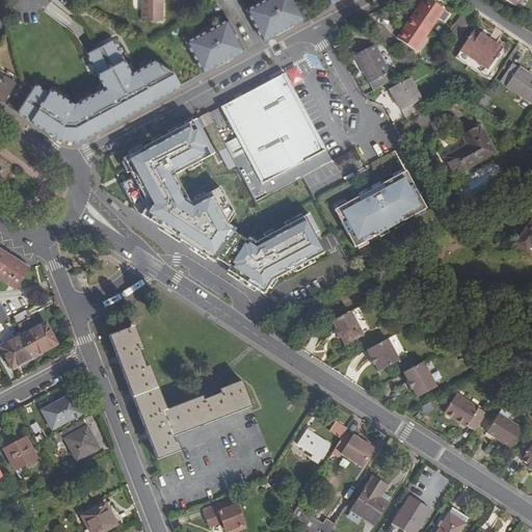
[(144,0),(144,22),(164,22),(164,0),(144,0)]
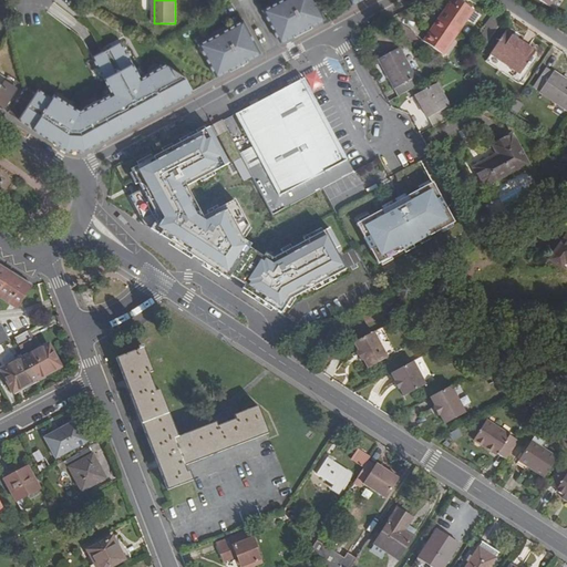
[(282,0),(265,9),(282,42),(296,34),(297,37),(313,27),(313,26),(327,18),(317,0),(282,0)]
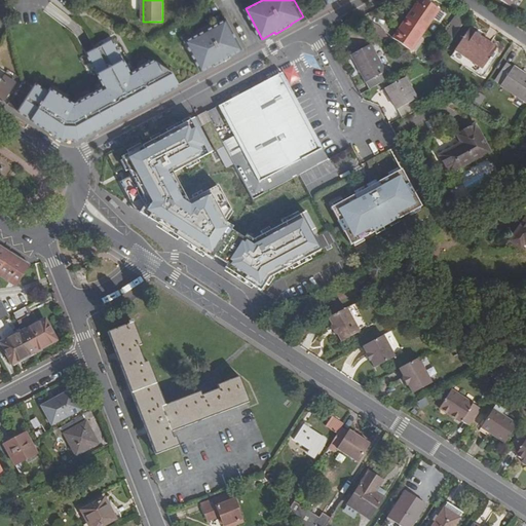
[(424,0),(418,0),(392,39),(411,51),(439,9),(424,0)]
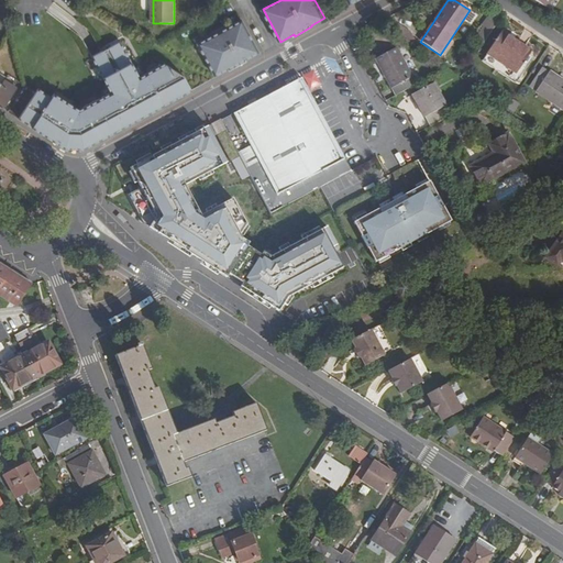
[(246,59),(261,53),(243,20),(229,28),(228,25),(220,30),(221,32),(199,43),(217,76),(230,68),(231,70),(247,61),(246,59)]
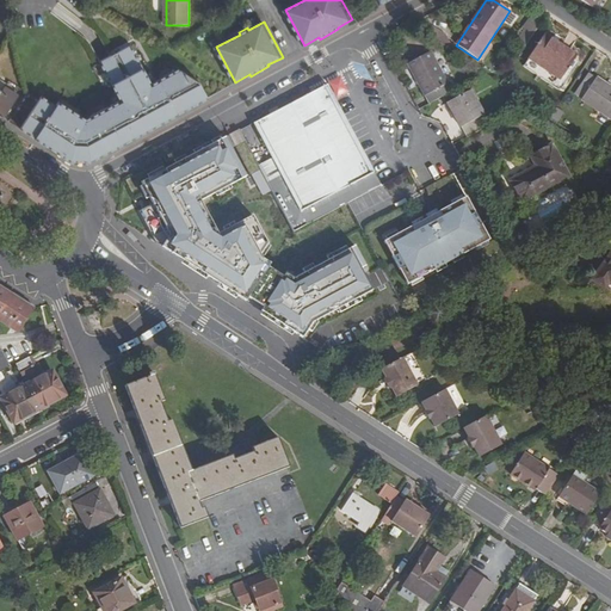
[(432,28),(426,35),(444,47),(448,42),(446,37),(432,28)]
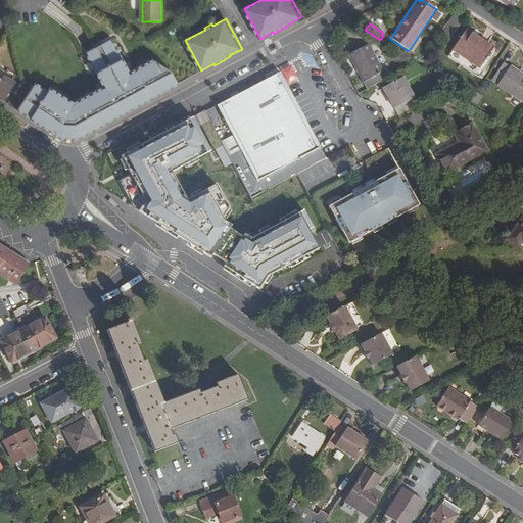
[(439,37),(447,42),(458,27),(456,26),(454,28),(448,24),(439,37)]
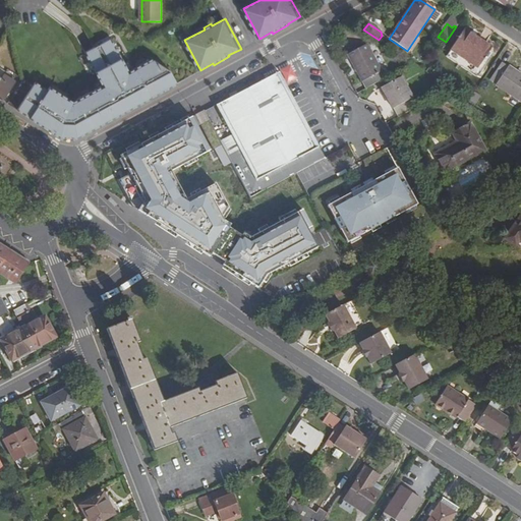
[(452,49),(478,67),(489,50),(491,48),(464,31),(452,49)]
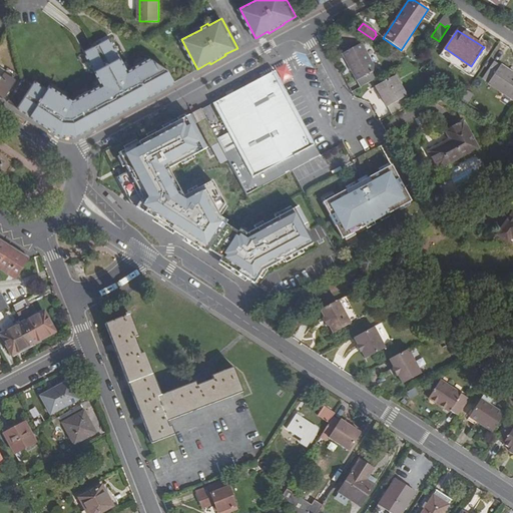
[(87,50),(82,52),(95,77),(97,76),(100,84),(82,94),(84,97),(74,102),(70,100),(71,98),(52,86),(49,90),(37,82),(19,110),(44,125),(46,122),(53,126),(51,129),(62,136),(73,137),(128,107),(126,103),(131,101),(133,105),(173,83),(166,71),(148,59),(125,71),(108,39),(87,50)]
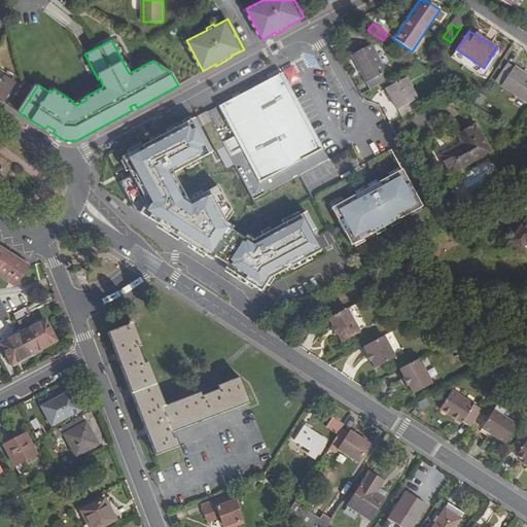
[(353,56),(371,91),(390,80),(373,46),(353,56)]
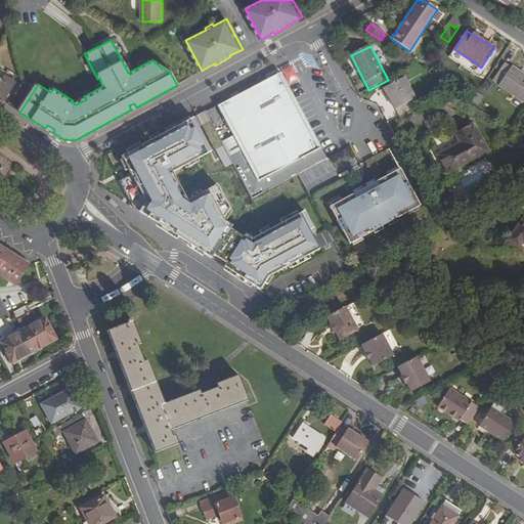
[(523,74),(505,61),(492,80),(523,99),(523,74)]
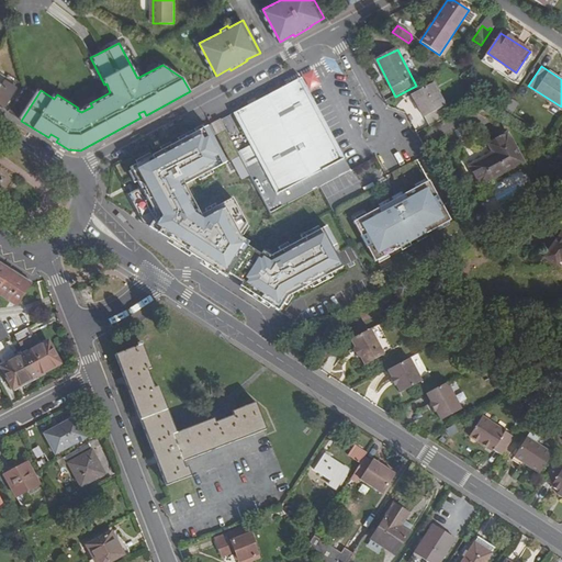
[(345,157),(303,77),(236,113),(261,160),(248,167),(261,192),(269,206),(272,212),(287,204),(319,187),(351,169),(345,157)]
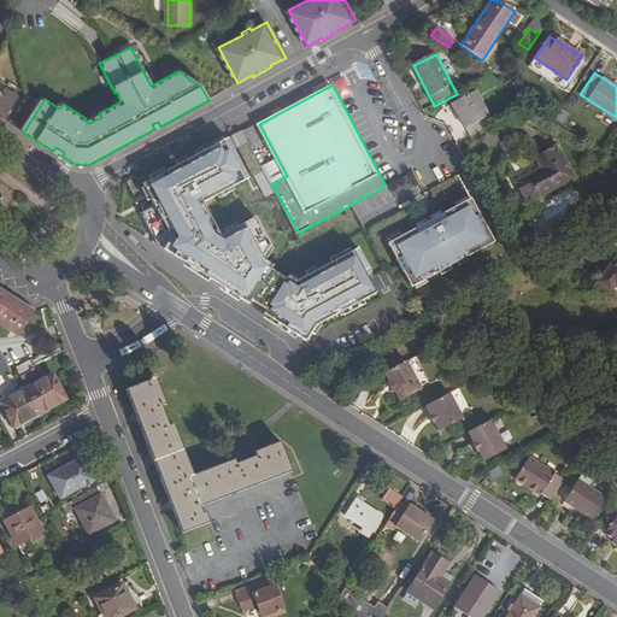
[(0,117),(4,119),(15,104),(0,93),(0,92),(0,117)]
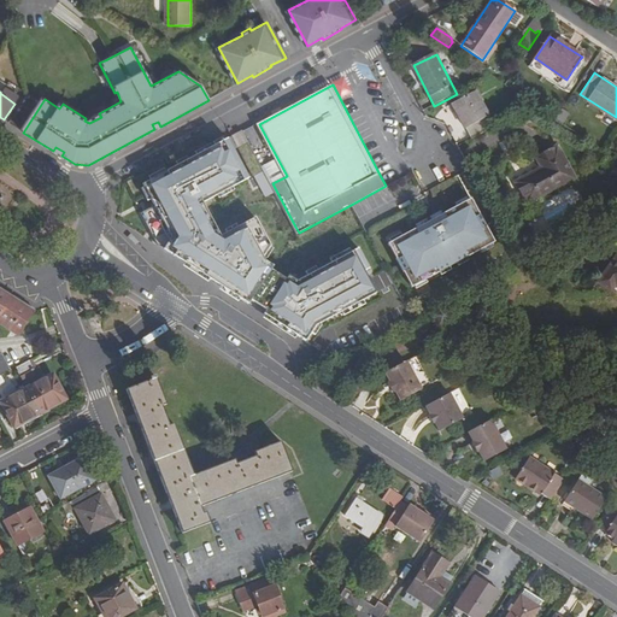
[(453,105),(471,140),(493,128),(475,93),(453,105)]
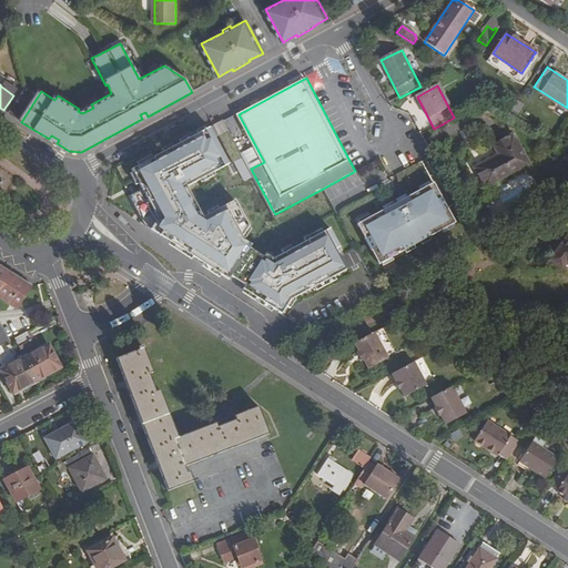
[(346,272),(327,232),(274,260),(245,242),(253,230),(237,202),(203,220),(188,186),(229,165),(210,129),(130,170),(143,190),(130,196),(143,223),(153,231),(281,314),(288,301),(346,272)]
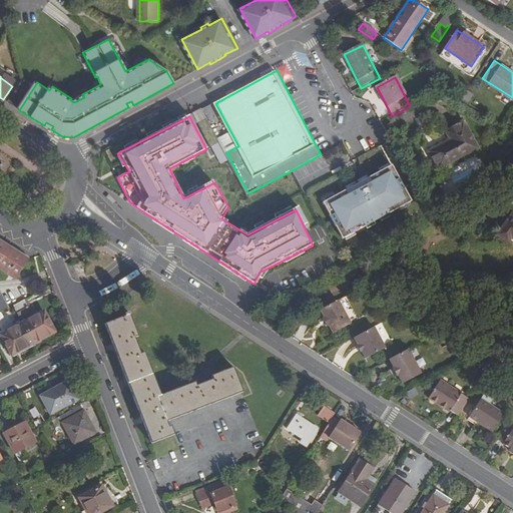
[(429,151),(438,168),(477,148),(464,122),(446,132),(447,133),(450,140),(429,151)]
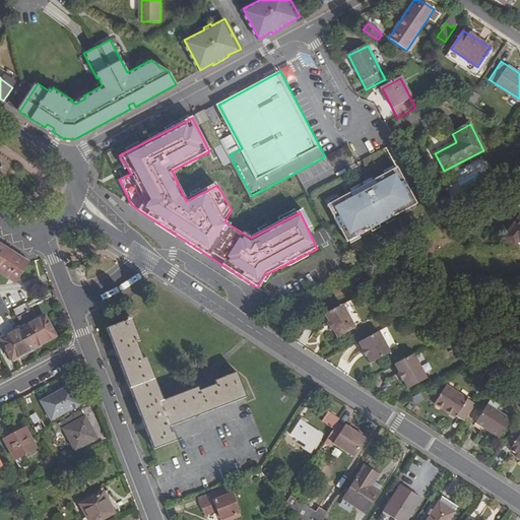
[(235,135),(223,141),(230,154),(242,148),(235,135)]
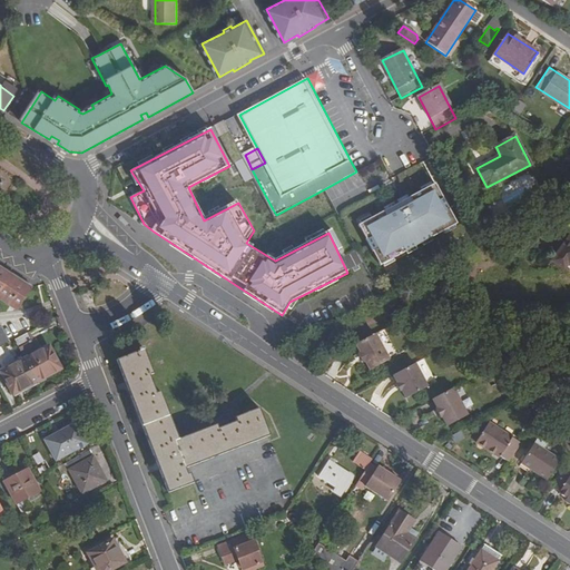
[(497,213),(541,192),(532,174),(489,195),(497,213)]
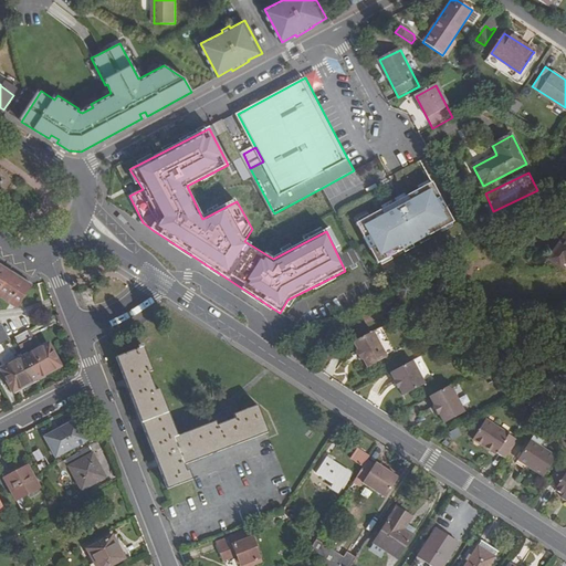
[(432,182),(355,223),(377,263),(453,222),(432,182)]
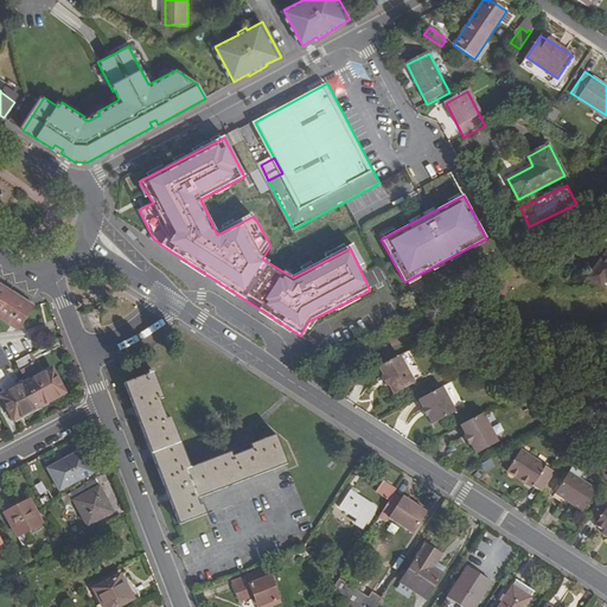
[(606,246),(586,279),(606,292),(606,246)]
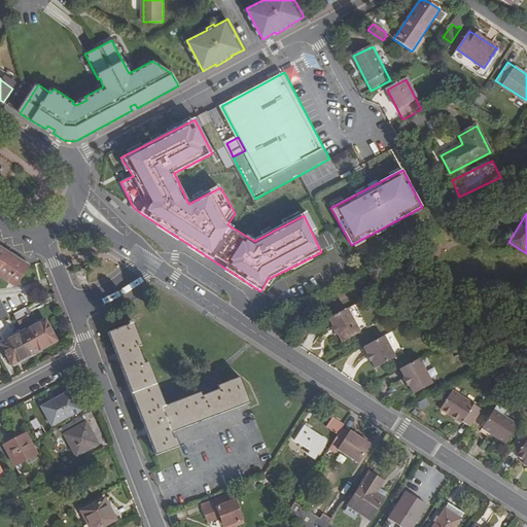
[(0,276),(16,287),(30,267),(0,246),(0,276)]
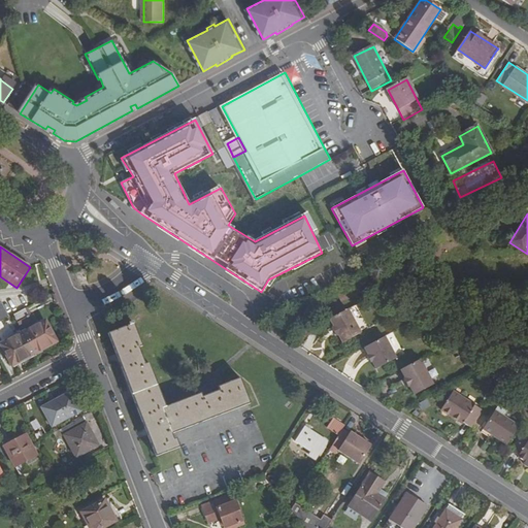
[(352,290),(343,295),(347,301),(355,297),(352,290)]
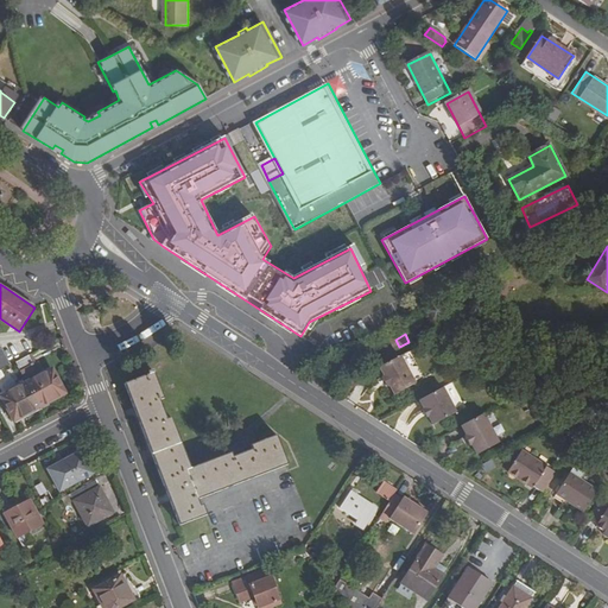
[(0,369),(10,365),(0,347),(0,346),(0,369)]
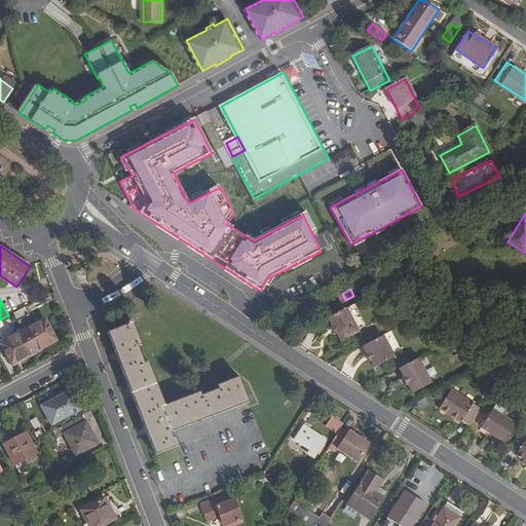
[(32,320),(26,307),(13,313),(21,326),(32,320)]
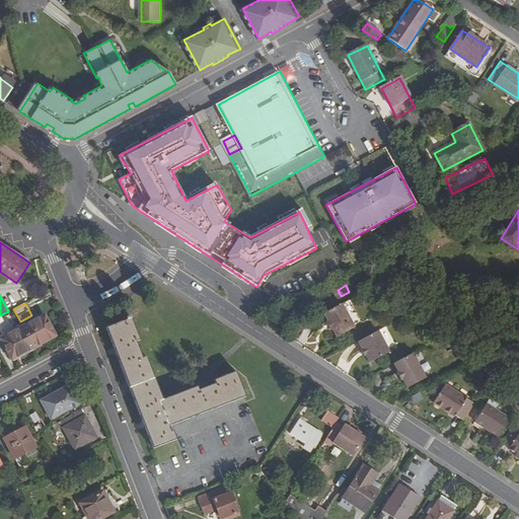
[(341,303),(322,313),(327,321),(324,322),(329,330),(331,329),(336,337),(354,327),(341,303)]
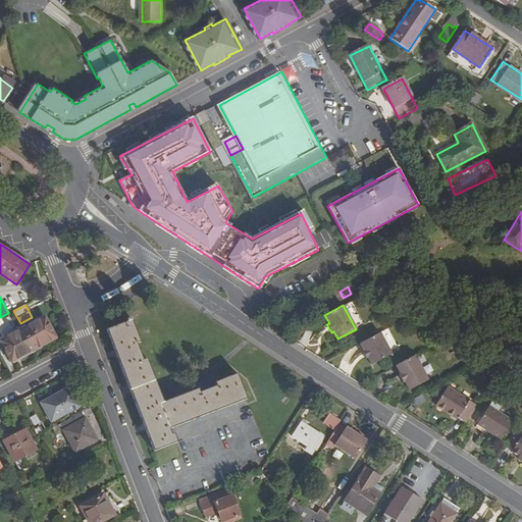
[(198,386),(199,390),(165,404),(149,359),(145,360),(139,343),(143,342),(133,317),(128,318),(131,321),(108,329),(154,452),(178,442),(174,433),(171,434),(170,429),(248,400),(239,374),(217,383),(215,377),(204,381),(198,386)]
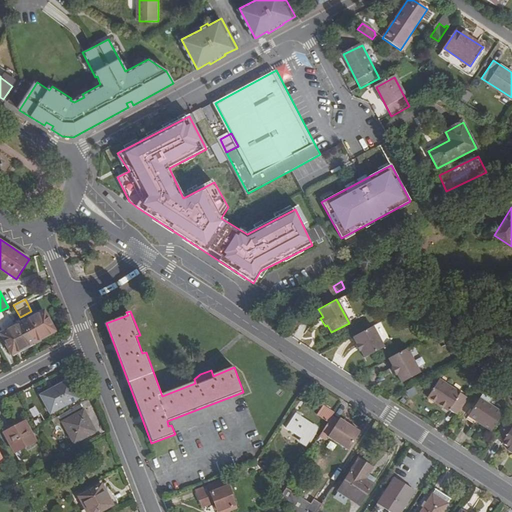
[(44,312),(23,323),(34,342),(55,332),(44,312)]
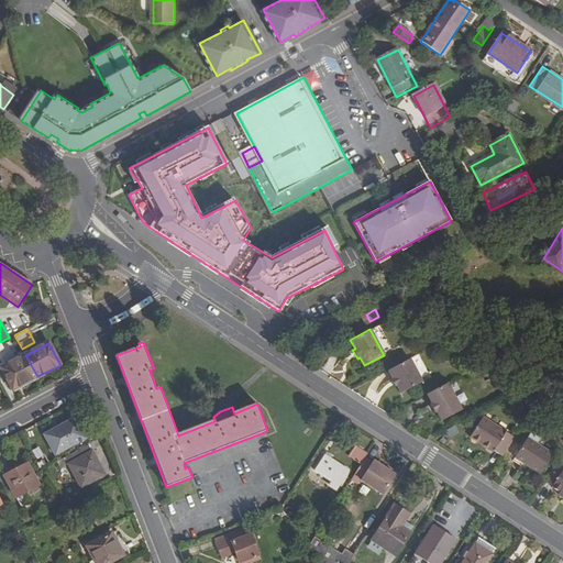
[(13,389),(37,376),(25,355),(2,367),(13,389)]
